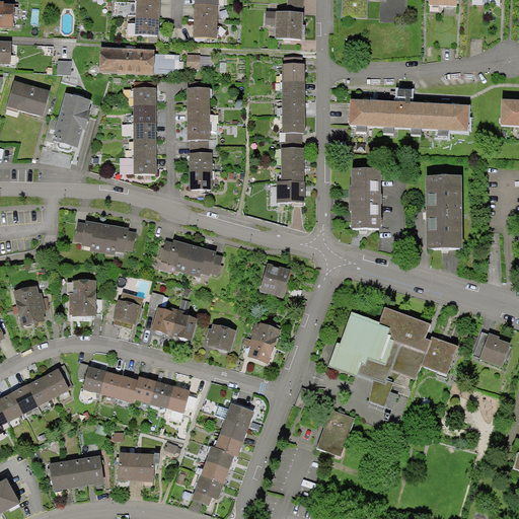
[(135,0),(134,34),(155,36),(157,0),(135,0)]
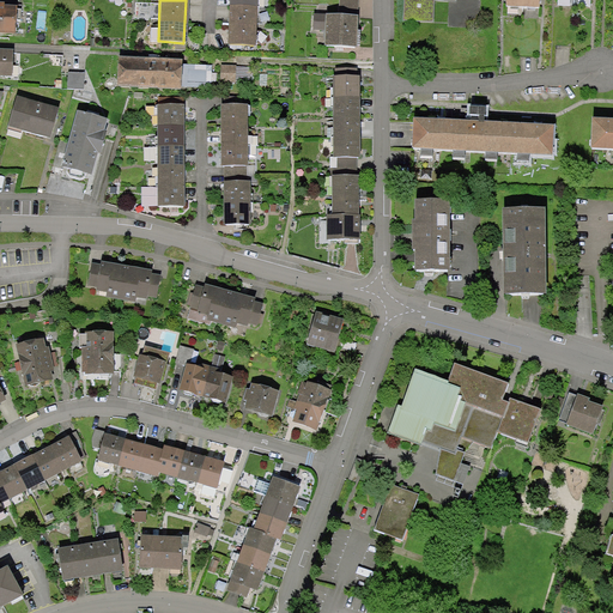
[(228,0),(225,44),(253,47),(255,0),(228,0)]
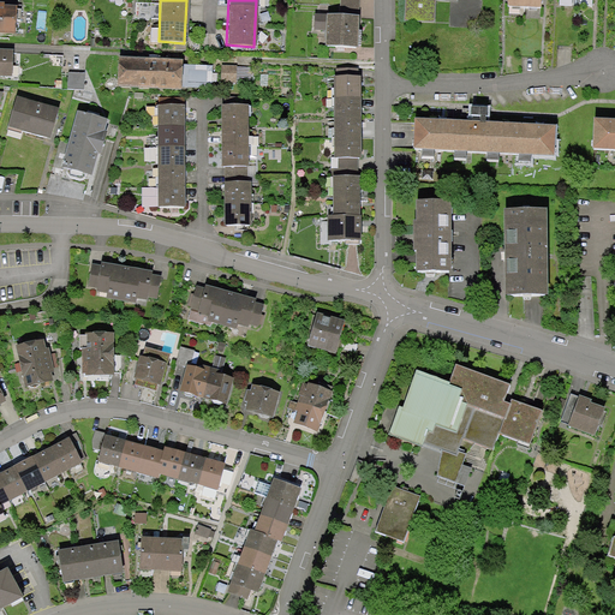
[(359,0),(340,0),(340,15),(359,15),(359,0)]
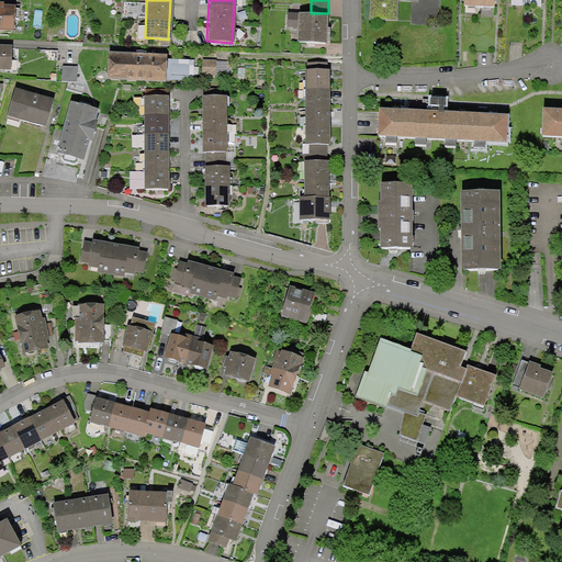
[(370,0),(369,21),(397,23),(398,4),(418,6),(418,0),(370,0)]
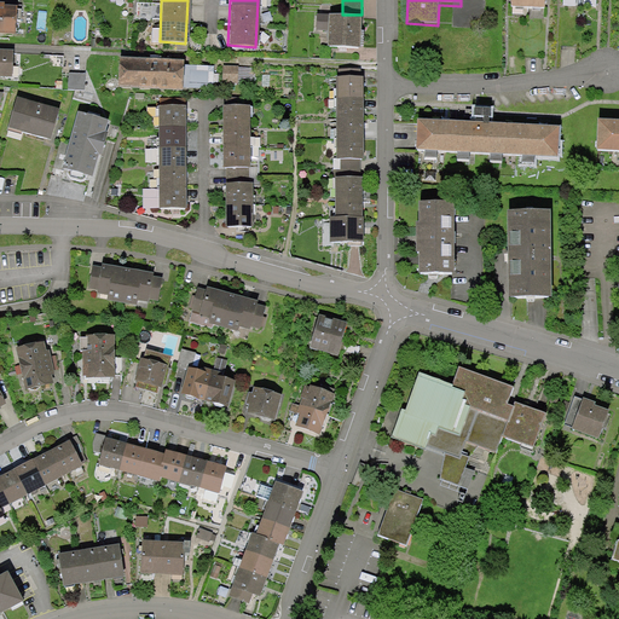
[(0,5),(0,33),(15,34),(16,6),(0,5)]
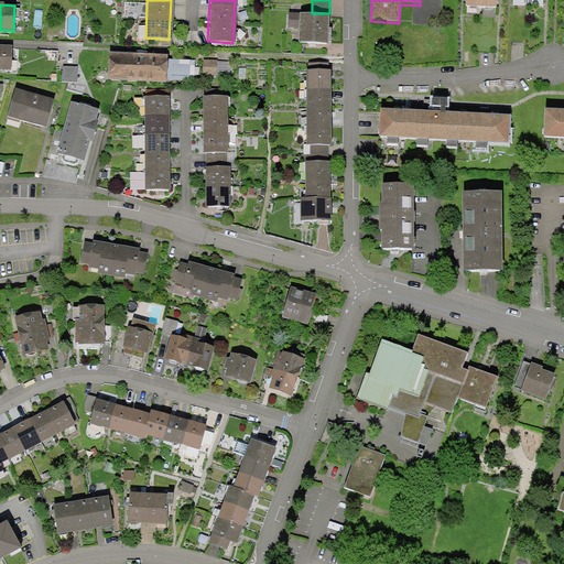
[(300,28),(301,12),(289,12),(289,26),(300,28)]
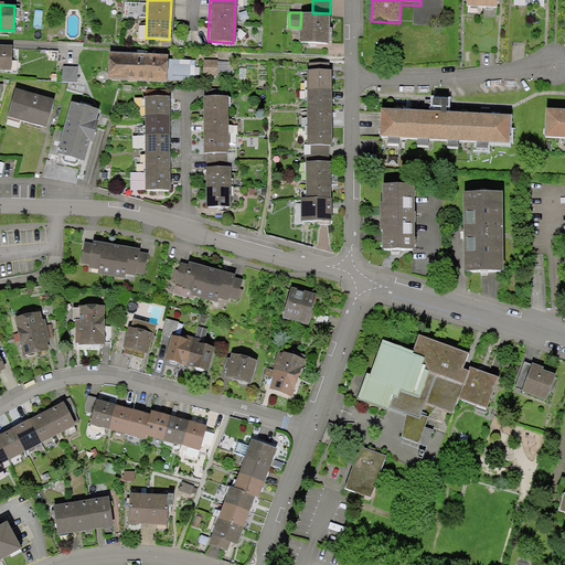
[(312,13),(301,12),(300,28),(299,41),(329,42),(330,13),(312,13)]
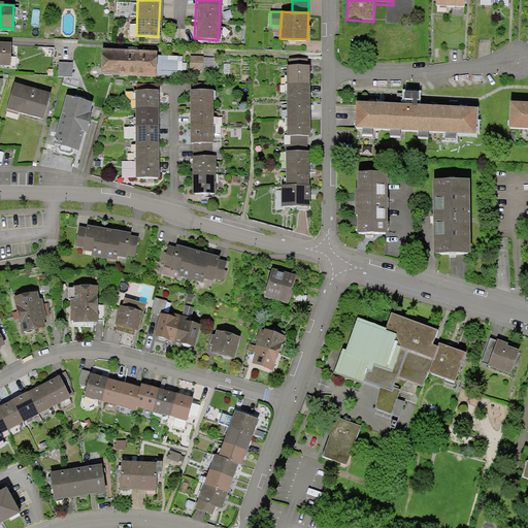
[(0,66),(7,67),(8,44),(0,43),(0,66)]
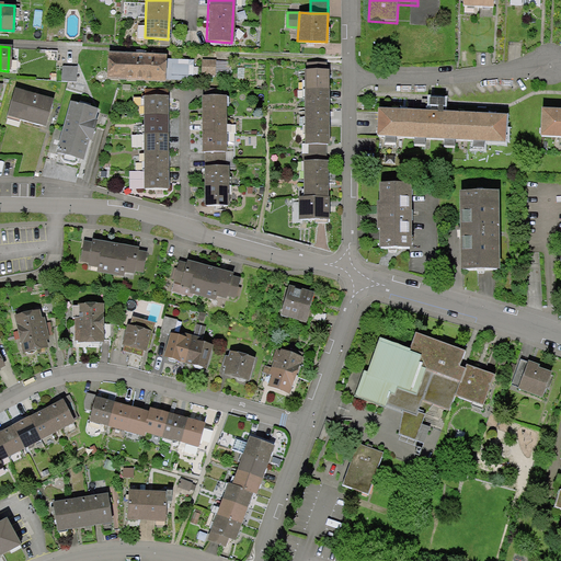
[(163,59),(163,57),(105,55),(104,80),(162,83),(162,80),(163,59)]
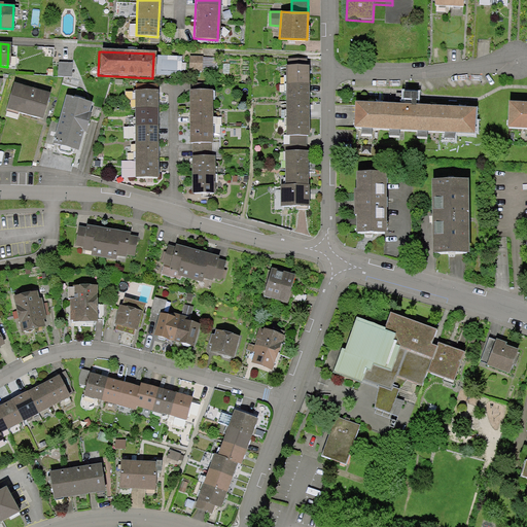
[(180,57),(153,56),(152,75),(179,76),(180,57)]
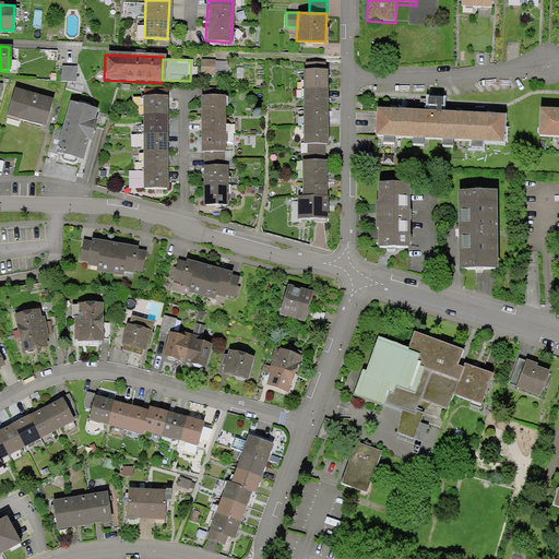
[(216,62),(201,60),(200,74),(214,76),(216,62)]
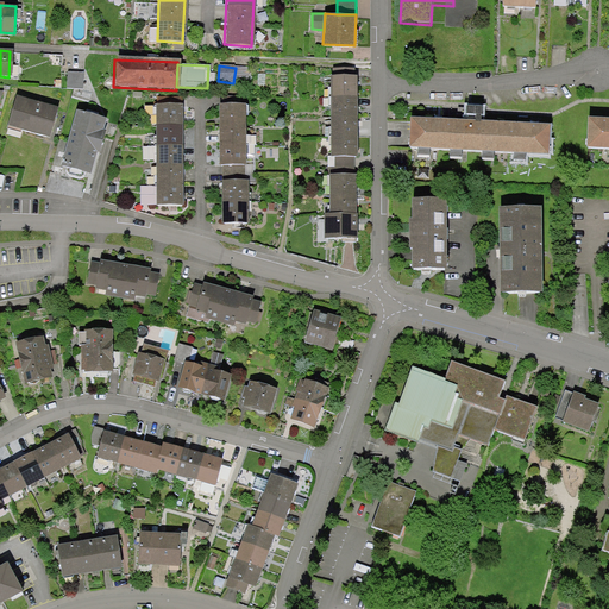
[(336,70),(336,79),(333,79),(333,156),(337,156),(337,176),(332,176),(332,215),(326,215),(326,238),(343,238),(343,243),(356,243),(356,227),(355,206),(355,186),(355,176),(353,176),(353,157),(357,157),(357,146),(357,126),(357,108),(357,87),(357,77),(355,77),(355,70),(336,70)]
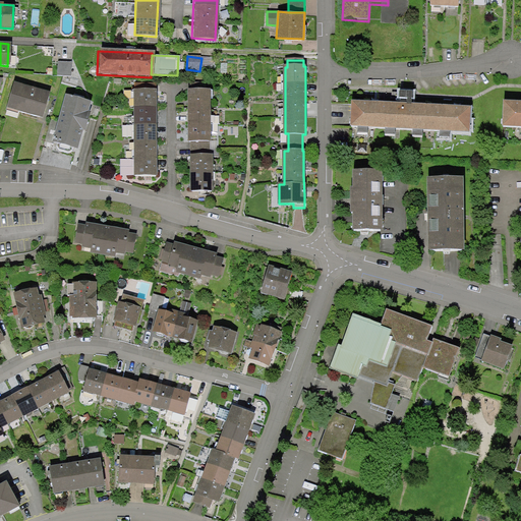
[(71,63),(58,63),(57,76),(70,76),(71,63)]
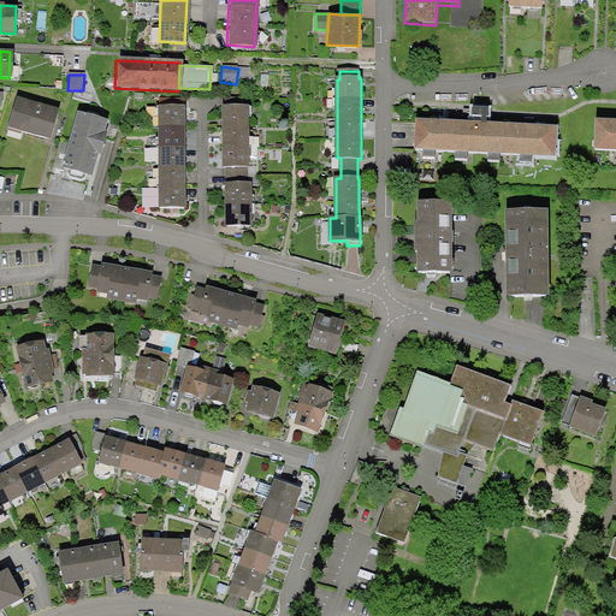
[(17,100),(7,128),(47,141),(57,113),(17,100)]
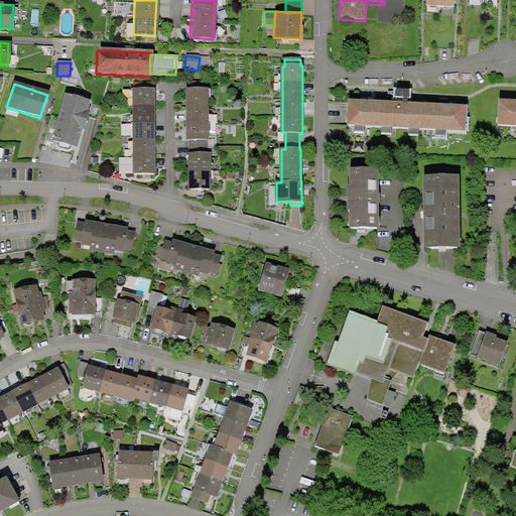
[(209,89),(183,90),(183,190),(209,190),(209,89)]
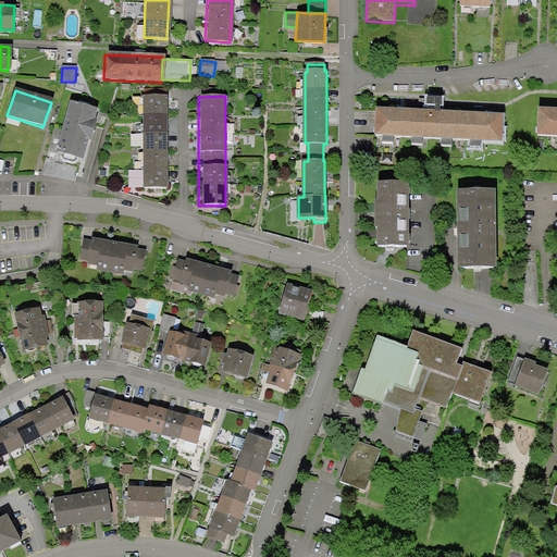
[(442,96),(428,96),(426,103),(435,103),(435,109),(440,109),(441,104),(442,104),(442,96)]
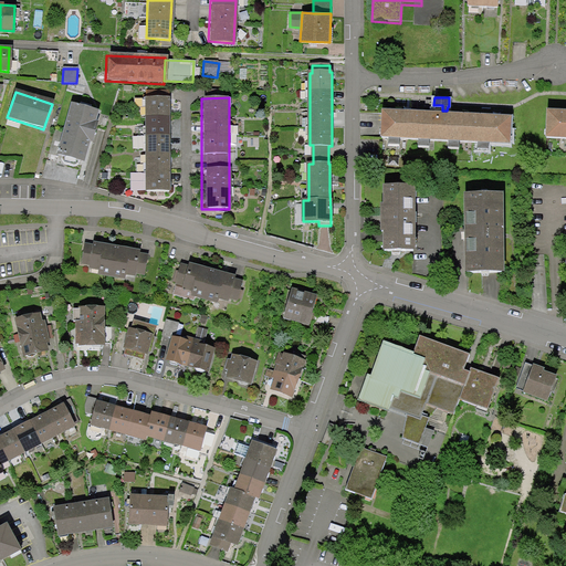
[(143,192),(167,192),(166,98),(143,98),(143,192)]
